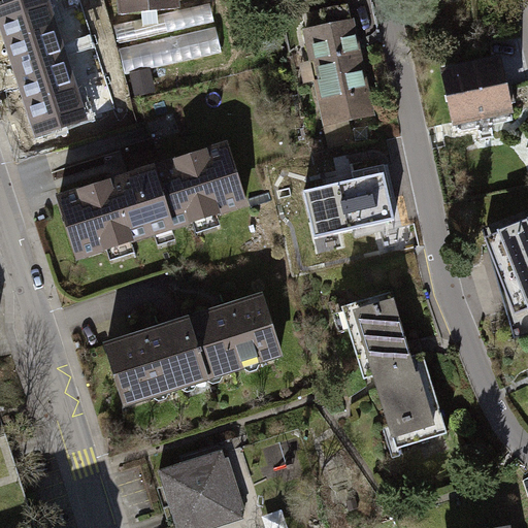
[(51,0),(20,0),(0,6),(0,25),(36,138),(90,121),(51,0)]
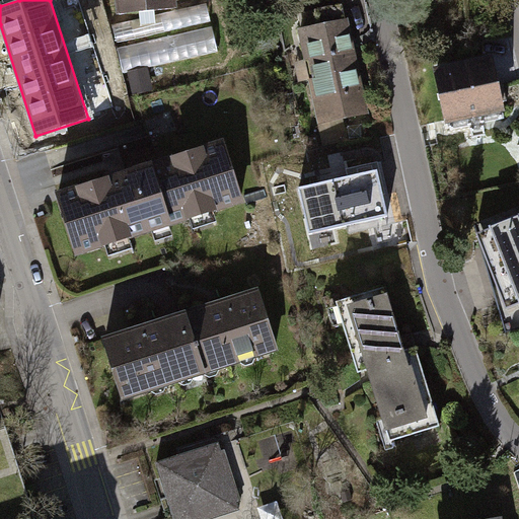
[(64,0),(82,64),(113,56),(97,0),(64,0)]
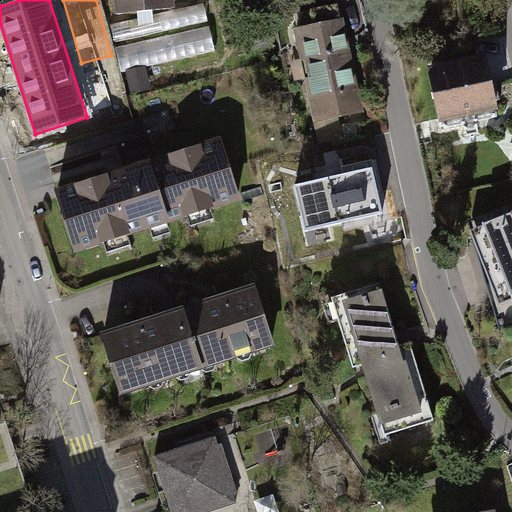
[(177,0),(109,0),(110,21),(178,19),(177,0)]
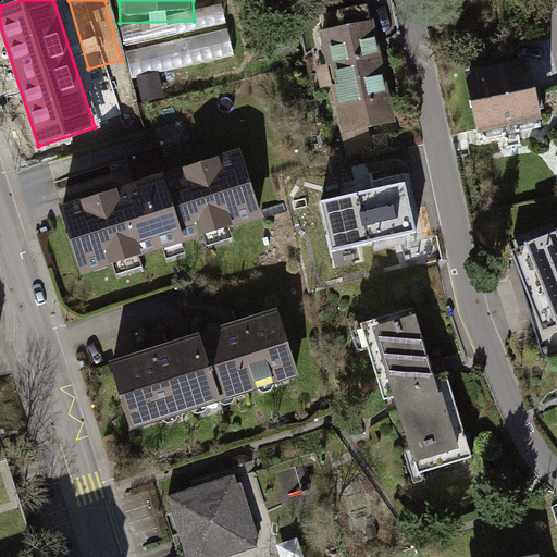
[(373,17),(319,28),(345,157),(399,146),(373,17)]
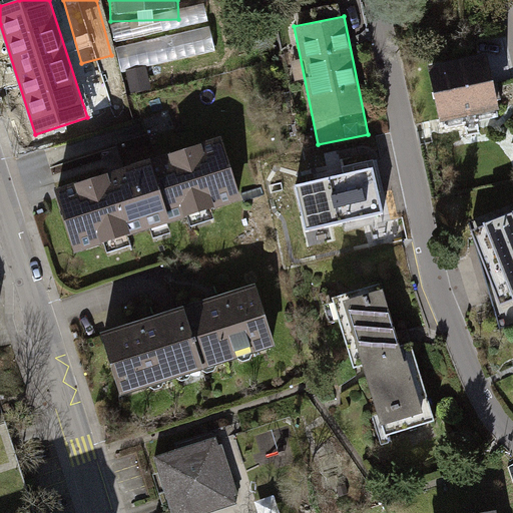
[(118,44),(121,68),(216,54),(213,30),(118,44)]
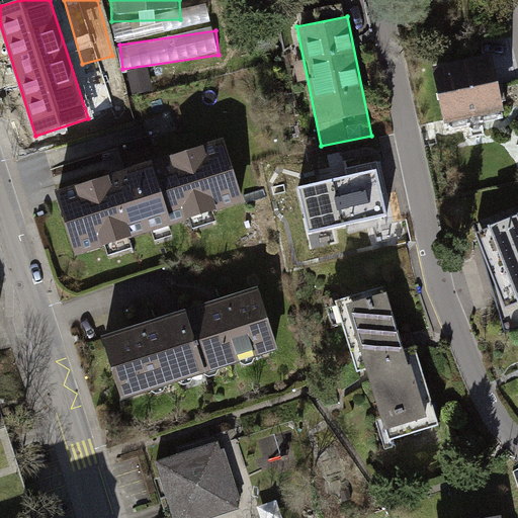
[(491,60),(436,70),(447,131),(502,121),(491,60)]
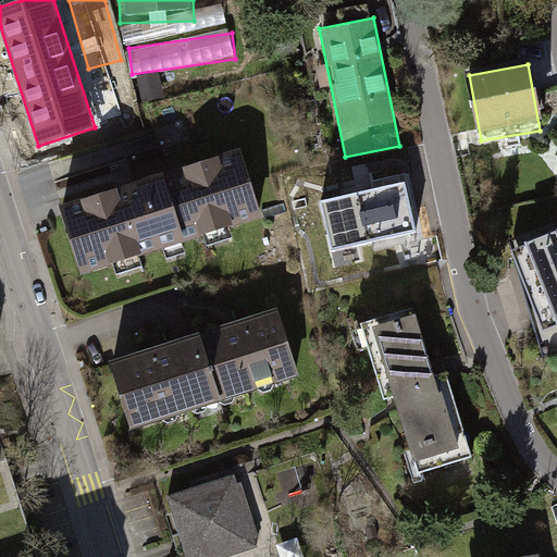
[(247,149),(64,207),(87,279),(270,221),(247,149)]
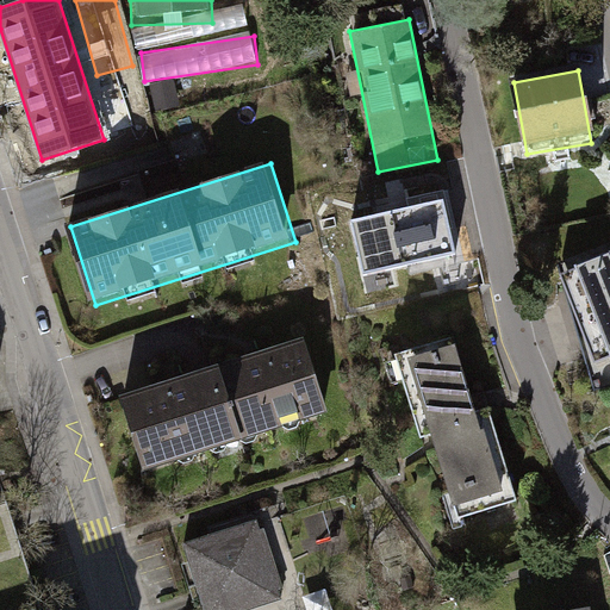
[(442,195),(350,216),(362,268),(453,248),(442,195)]
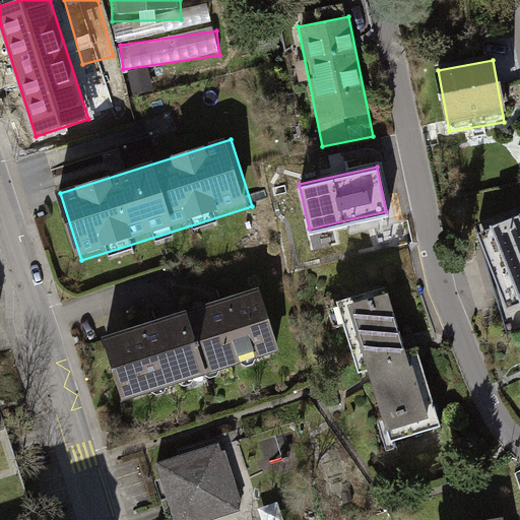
[(519,218),(482,233),(514,320),(519,317),(519,218)]
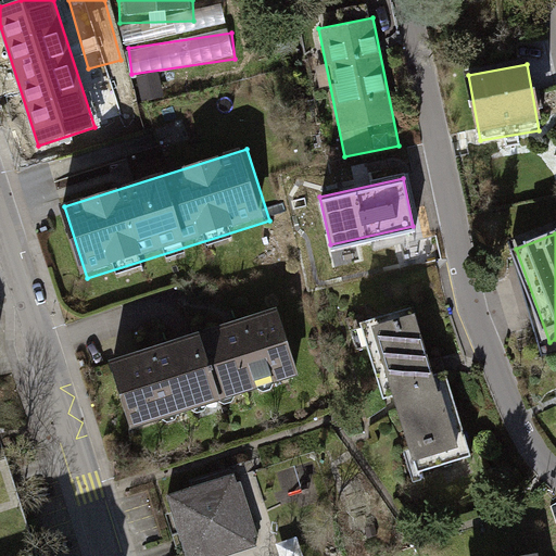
[(283,306),(199,332),(223,409),(307,383),(283,306)]
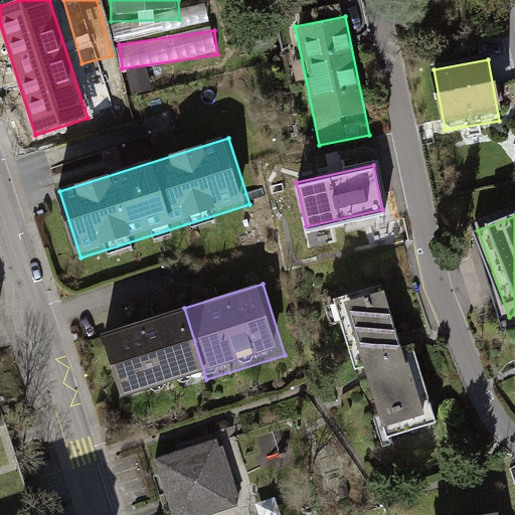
[(385,287),(335,304),(361,378),(386,452),(436,435),(385,287)]
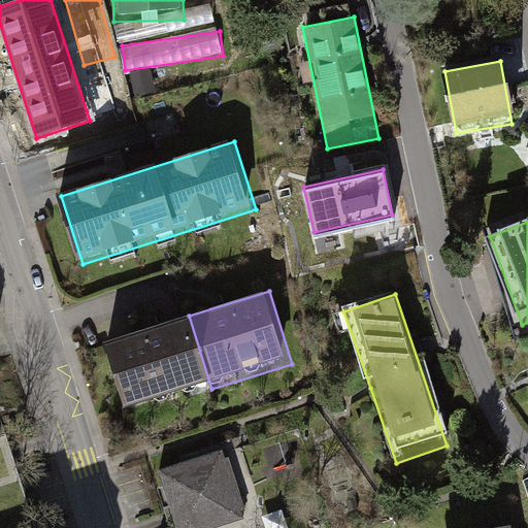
[(185,319),(103,343),(126,417),(207,392),(185,319)]
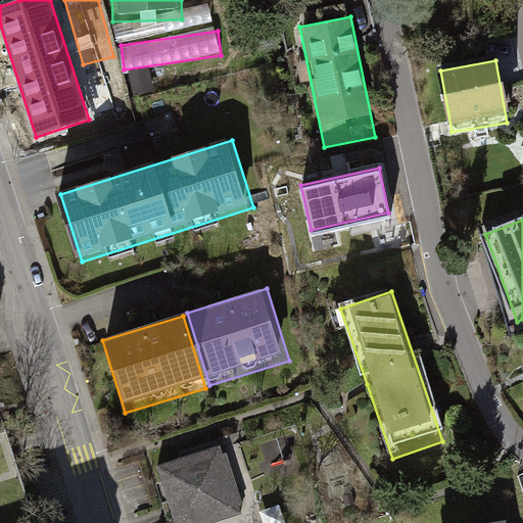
[(231,448),(150,473),(165,522),(245,522),(253,521),(231,448)]
